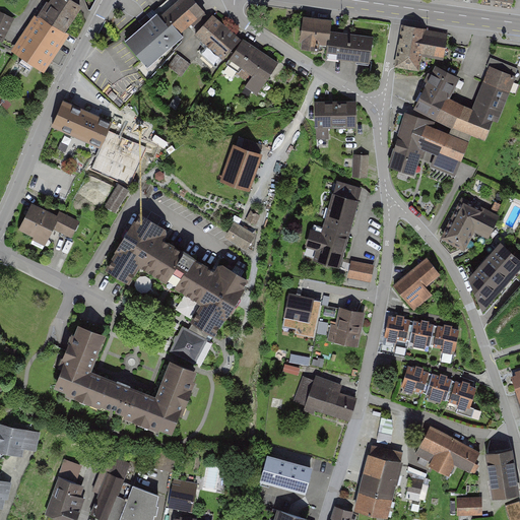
[(49,2),(40,16),(66,34),(83,6),(74,0),(54,0),(52,4),(49,2)]
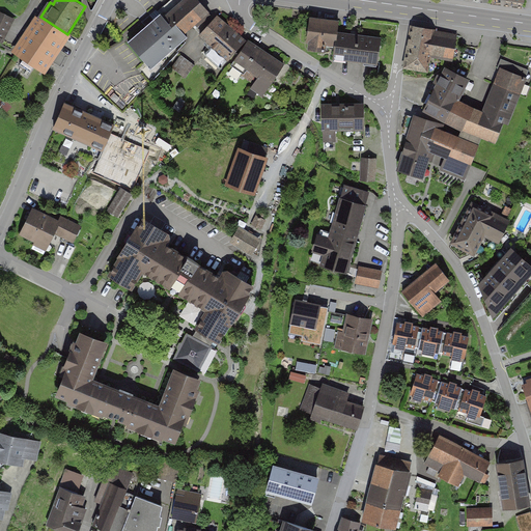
[(212,15),(198,0),(186,0),(164,19),(161,15),(126,44),(147,68),(212,15)]
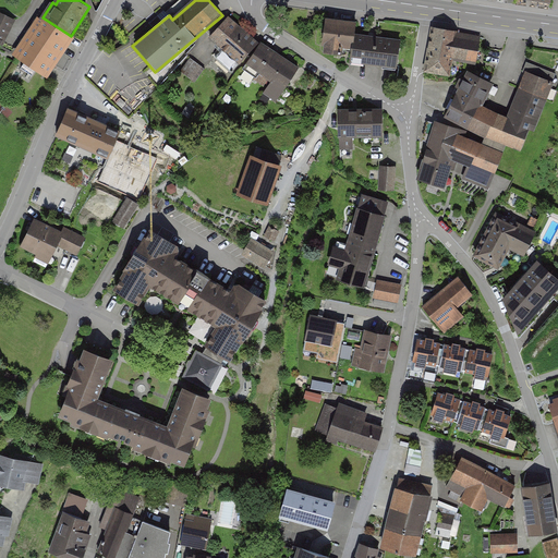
[(15,21),(0,12),(0,46),(3,40),(5,41),(15,21)]
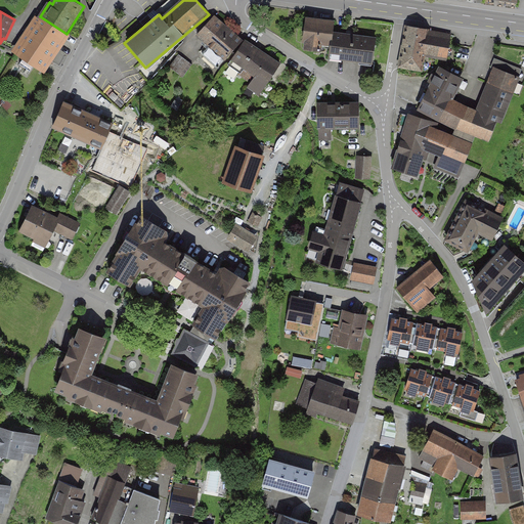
[(70,36),(67,34),(40,16),(37,14),(13,50),(46,72),(70,36)]
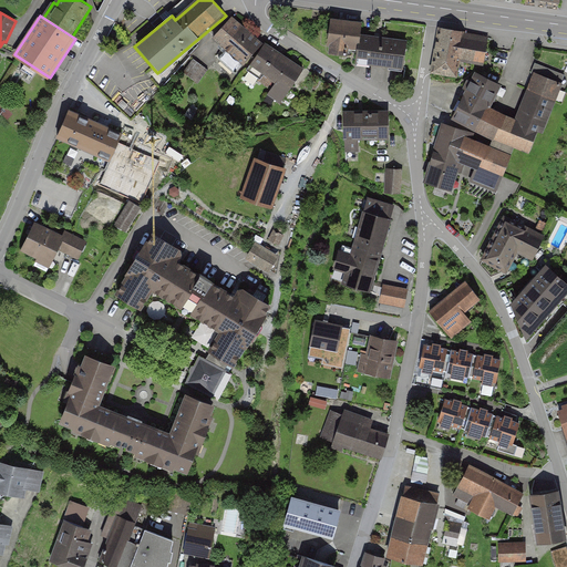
[(261,43),(234,19),(213,41),(241,66),(261,43)]
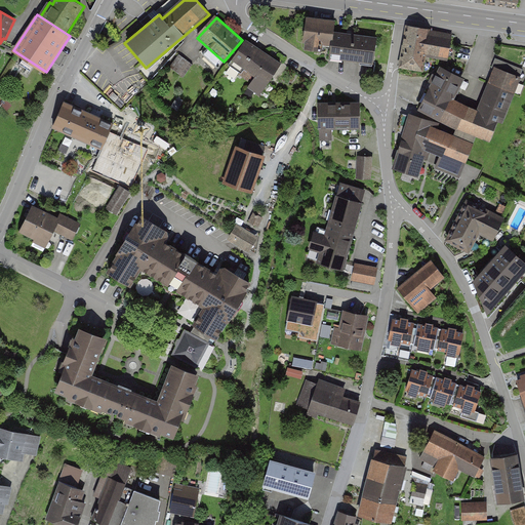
[(333,21),(308,18),(306,41),(307,41),(306,48),(321,50),(322,43),(330,44),(333,21)]
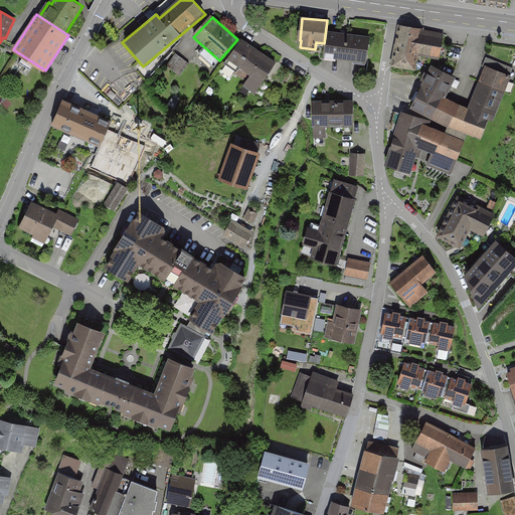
[(444,34),(401,27),(395,65),(415,68),(417,54),(440,57),(444,34)]
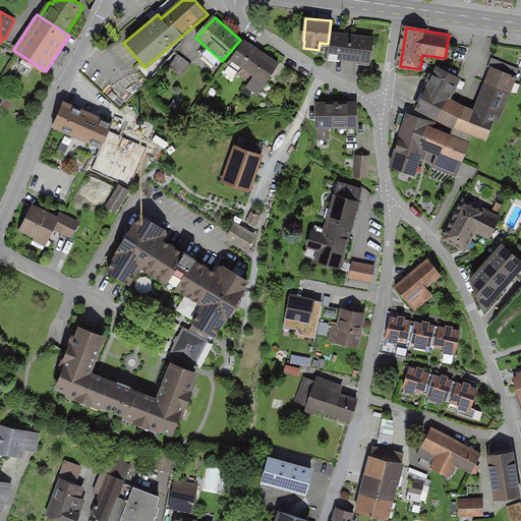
[(373,38),(331,33),(328,57),(371,62),(373,38)]
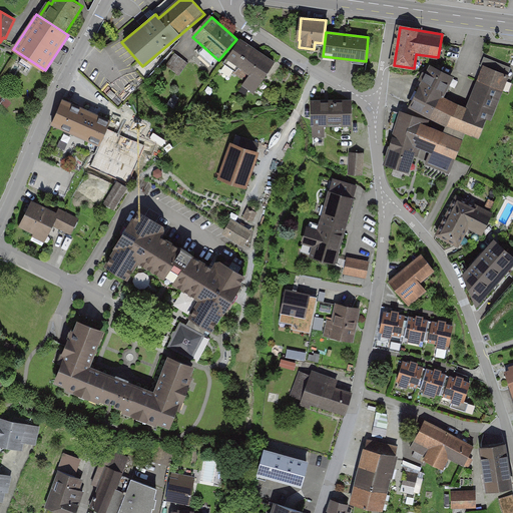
[(259,51),(240,40),(223,65),(241,76),(259,51)]
